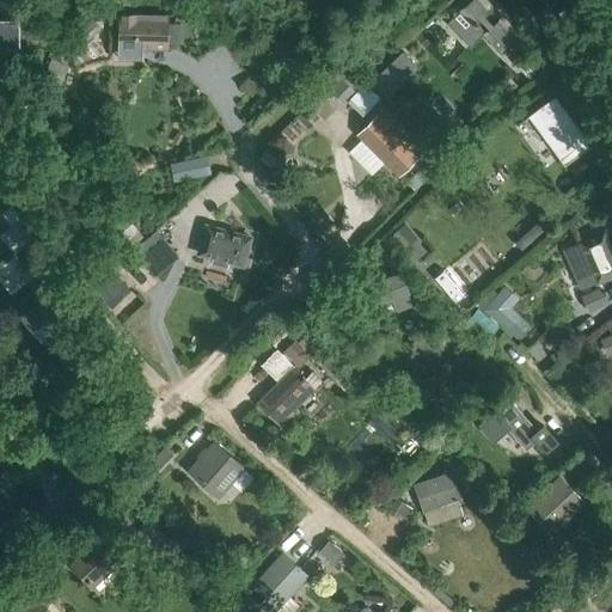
[(469,0),(458,11),(499,51),(519,31),(487,0),(469,0)]
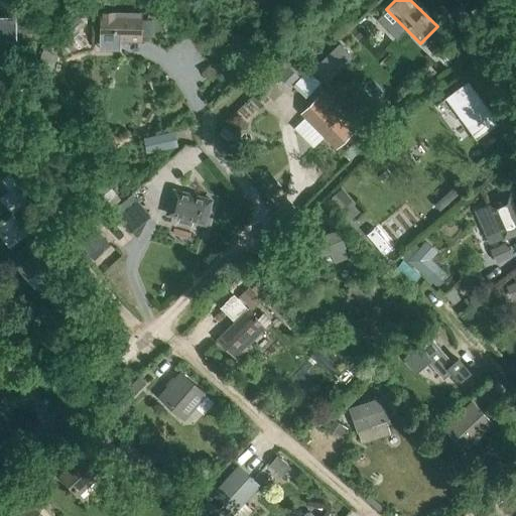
[(100,10),(99,32),(118,33),(118,41),(142,42),(142,35),(152,35),(153,19),(142,19),(143,12),(100,10)]
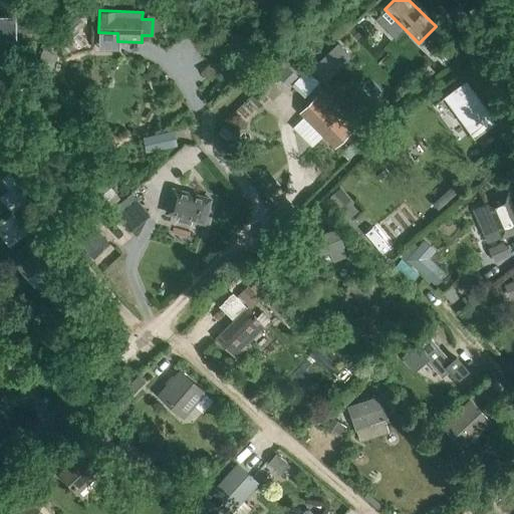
[(435,55),(442,62),(456,49),(449,41),(435,55)]
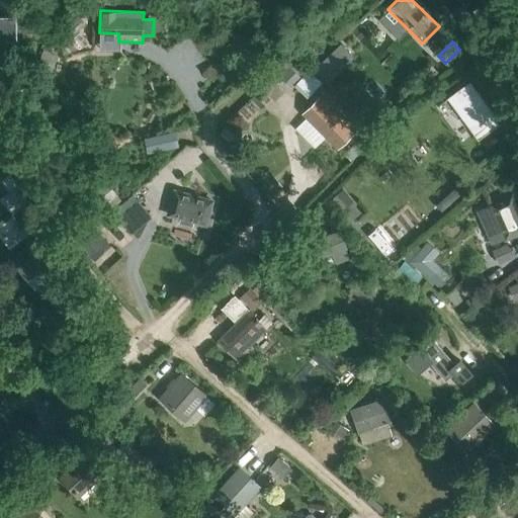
[(341,42),(314,69),(327,83),(354,57),(341,42)]
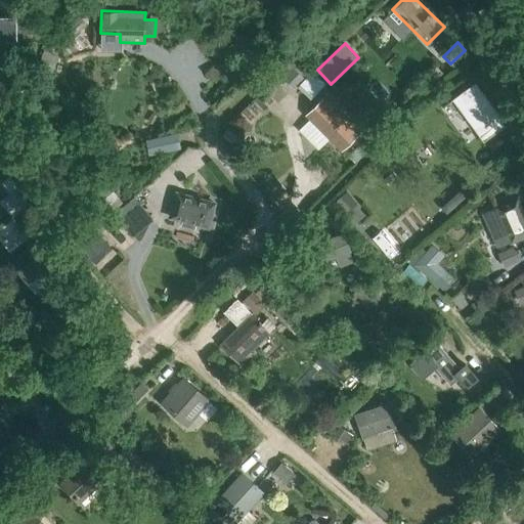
[(43,50),(36,67),(50,74),(57,57),(43,50)]
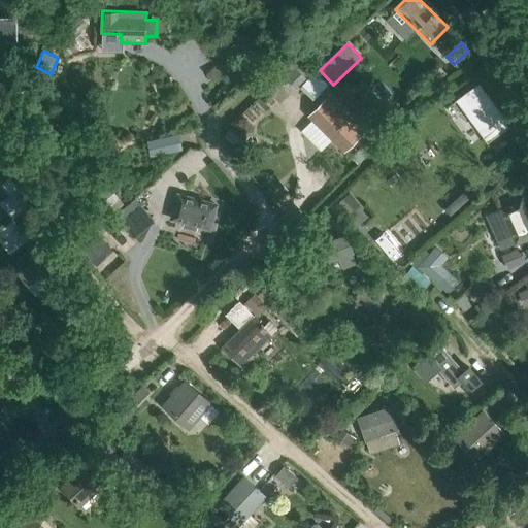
[(294,70),(286,80),(297,92),(304,80),(294,70)]
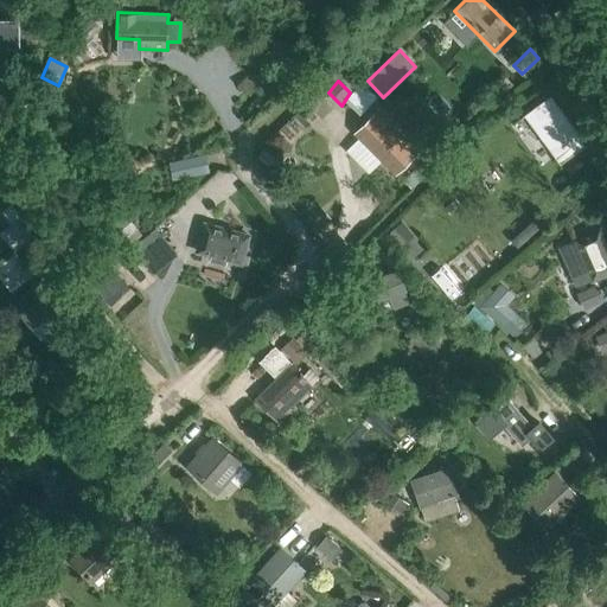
[(351,94),(346,98),(362,113),(377,97),(362,83),(351,94)]
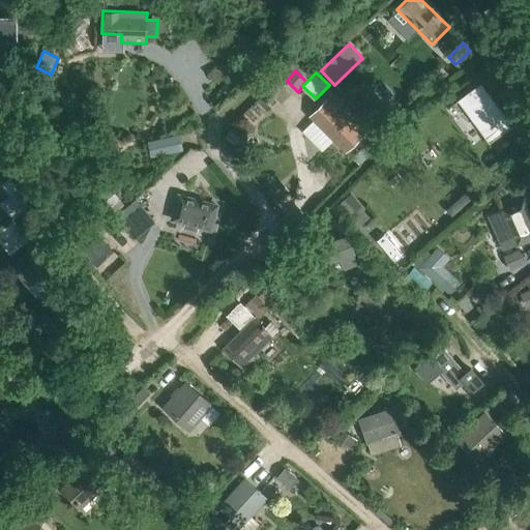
[(480,83),(458,99),(484,137),(507,119),(480,83)]
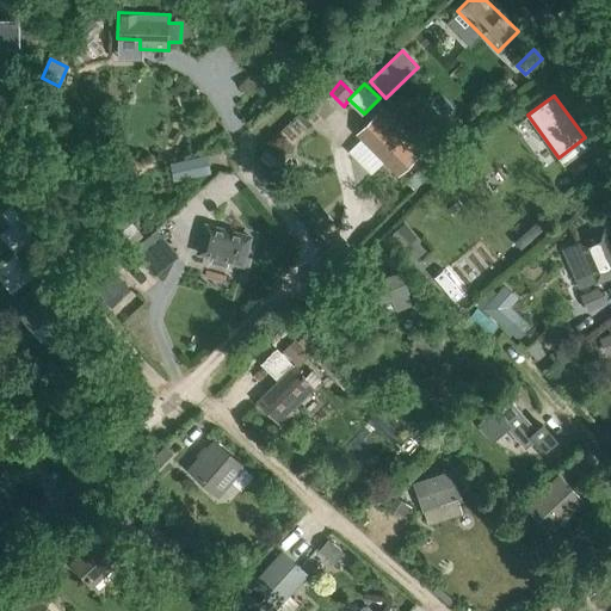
[(356,134),(397,176),(418,156),(375,113),(356,134)]
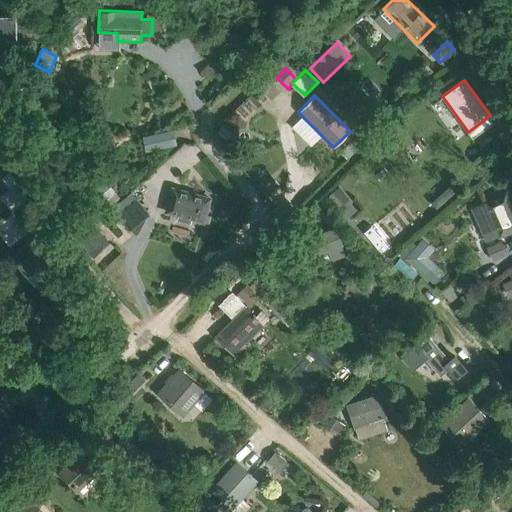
[(362,130),(348,144),(357,153),(370,138),(362,130)]
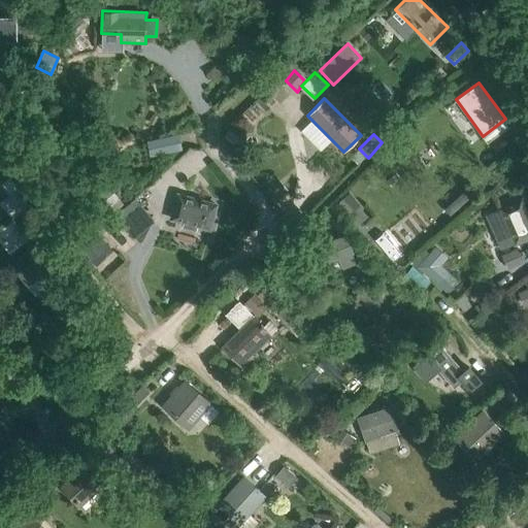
[(160,137),(145,140),(149,155),(163,153),(160,137)]
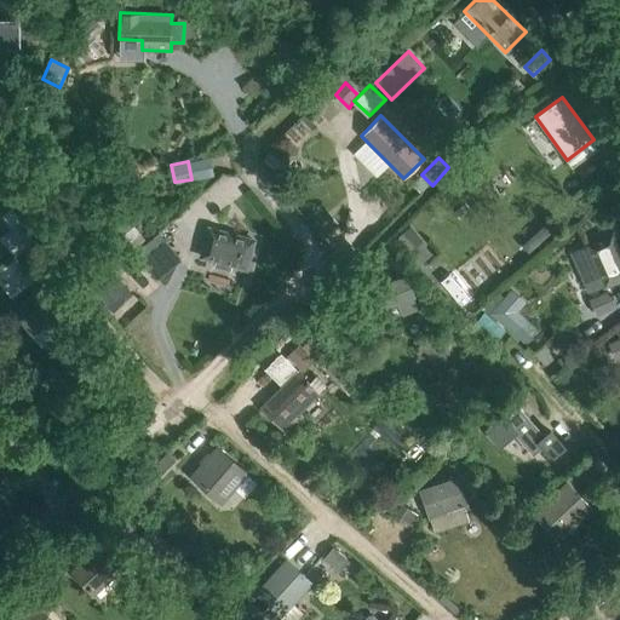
[(323,208),(310,219),(323,234),(336,223),(323,208)]
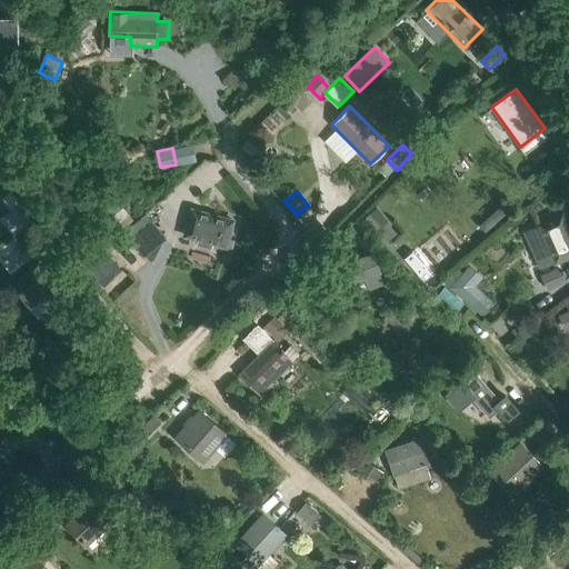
[(109,206),(102,211),(115,225),(128,213),(116,200),(113,202),(112,200),(108,205),(109,206)]
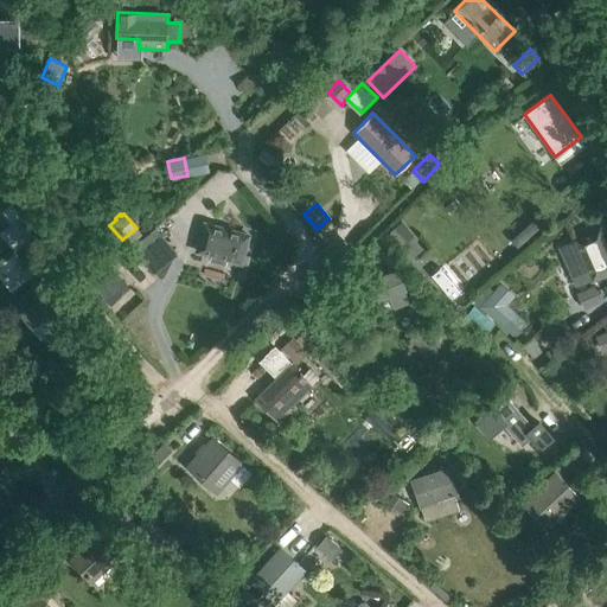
[(20,218),(4,234),(19,251),(36,236),(20,218)]
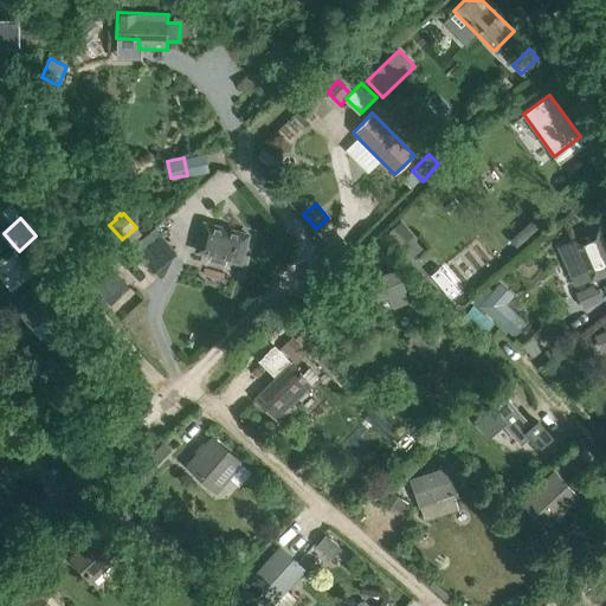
[(400,221),(389,231),(403,246),(413,237),(400,221)]
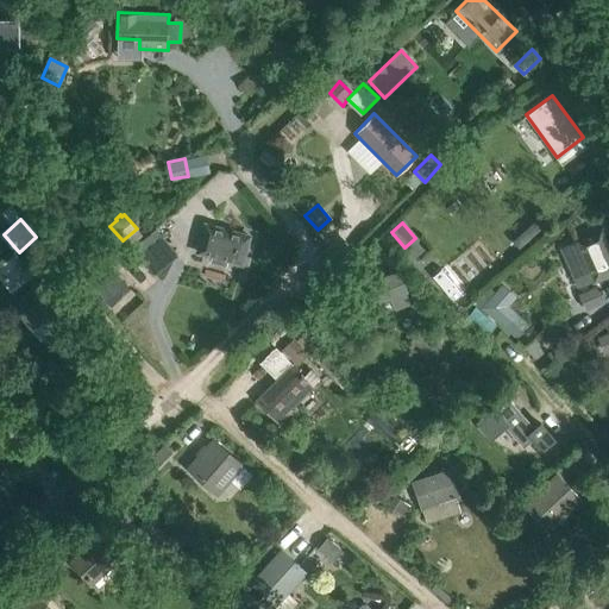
[(242,263),(249,236),(206,224),(198,251),(212,256),(211,261),(226,265),(227,259),(242,263)]
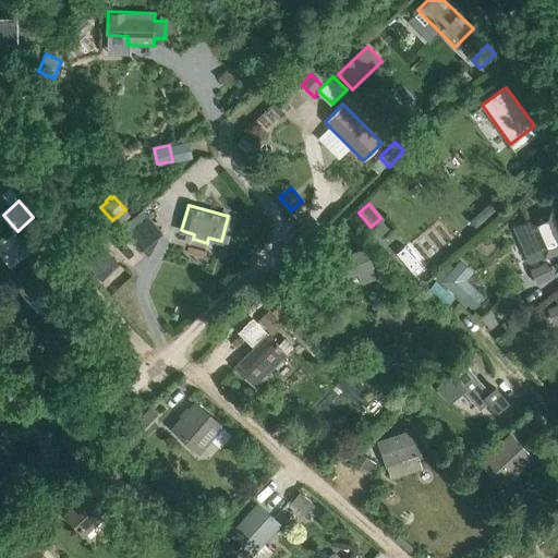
[(532,231),(528,233),(534,247),(538,245),(544,257),(557,251),(557,225),(550,208),(526,219),(532,231)]
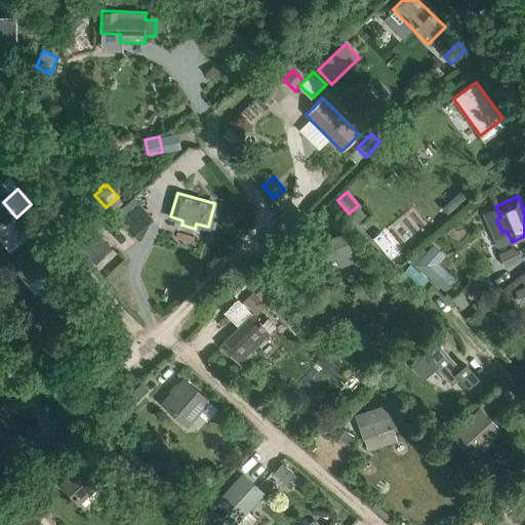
[(120,218),(132,235),(153,219),(139,203),(120,218)]
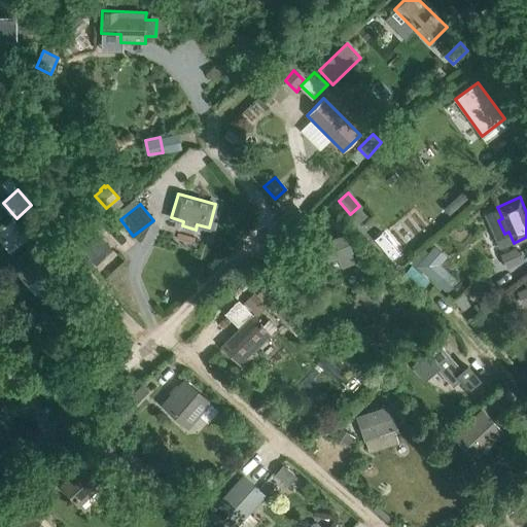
[(14,247),(30,232),(19,221),(3,237),(14,247)]
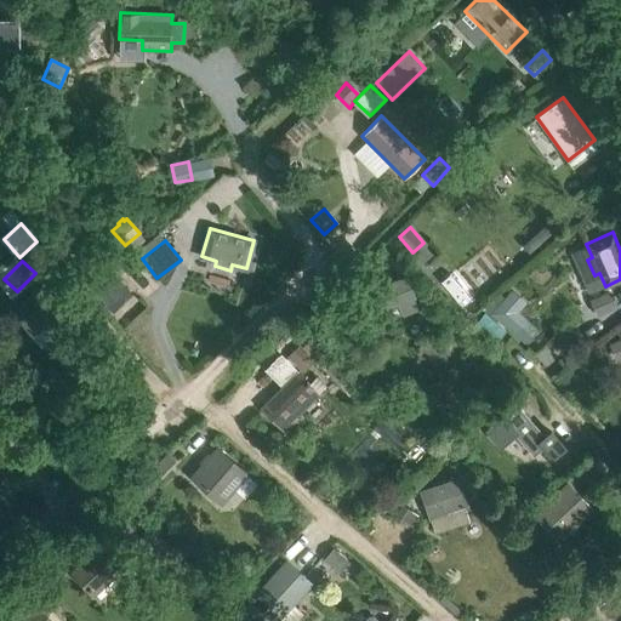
[(117,277),(96,296),(113,313),(134,294),(117,277)]
